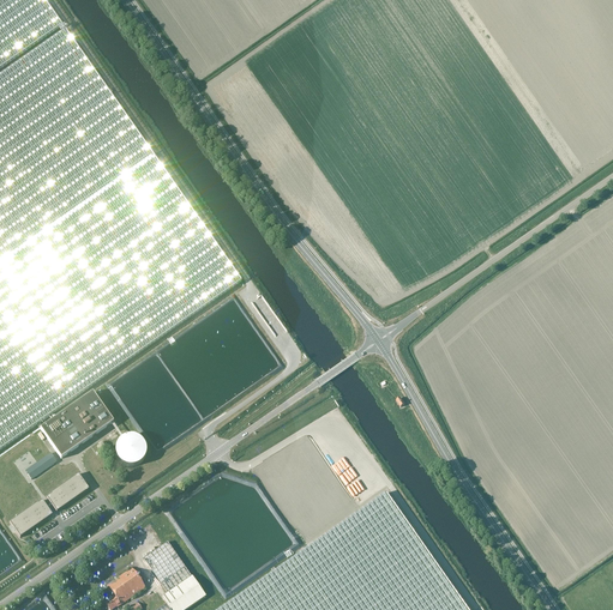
[(0,0),(0,447),(242,278),(66,28),(0,73),(0,66),(64,23),(47,0),(0,0)]
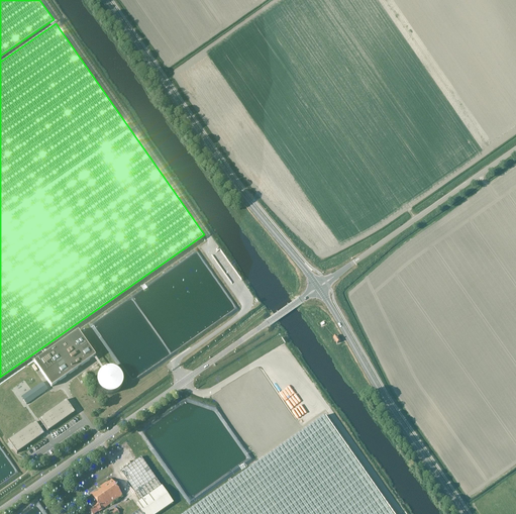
[(35,360),(53,385),(96,353),(79,328),(35,360)]
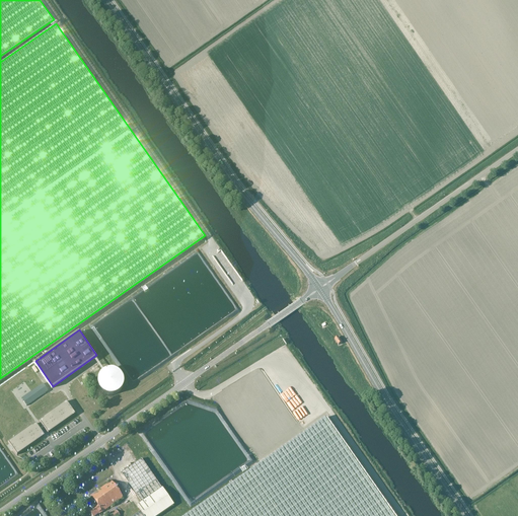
[(99,342),(98,342),(97,342),(96,343),(95,343),(94,344),(93,345),(93,346),(93,347),(93,348),(93,349),(93,350),(94,351),(95,352),(96,352),(97,353),(98,353),(99,353),(100,352),(101,352),(102,351),(103,350),(103,349),(103,348),(103,347),(103,346),(103,345),(102,344),(101,343),(100,343),(99,342)]
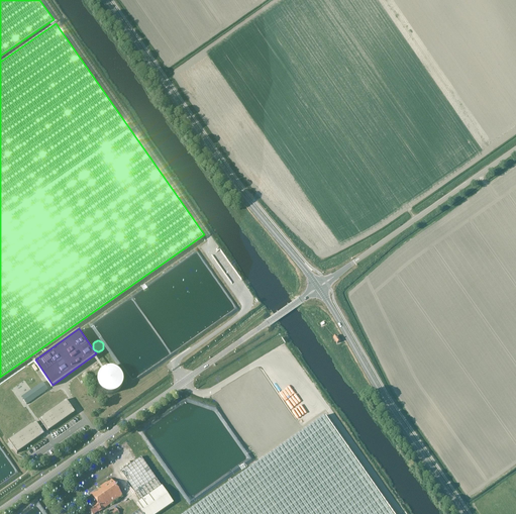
[(98,378),(98,381),(99,383),(100,385),(101,387),(102,388),(104,389),(106,390),(108,391),(110,391),(112,391),(115,391),(117,390),(118,389),(120,387),(121,386),(123,384),(123,382),(124,380),(124,377),(123,375),(123,373),(122,371),(120,370),(118,368),(117,367),(115,366),(112,366),(110,366),(108,366),(106,367),(104,368),(102,369),(101,370),(100,372),(99,374),(98,376),(98,378)]
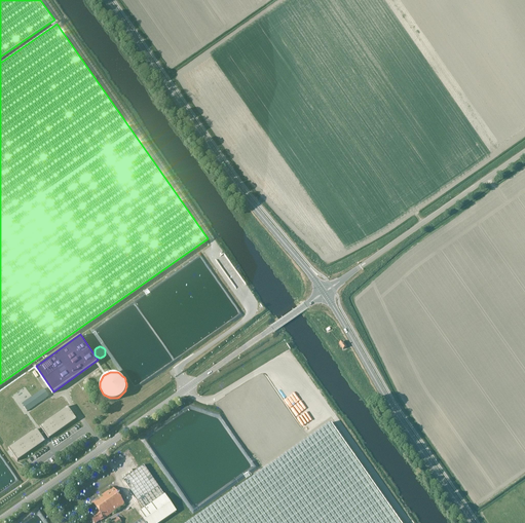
[(44,386),(23,402),(29,409),(49,394),(44,386)]
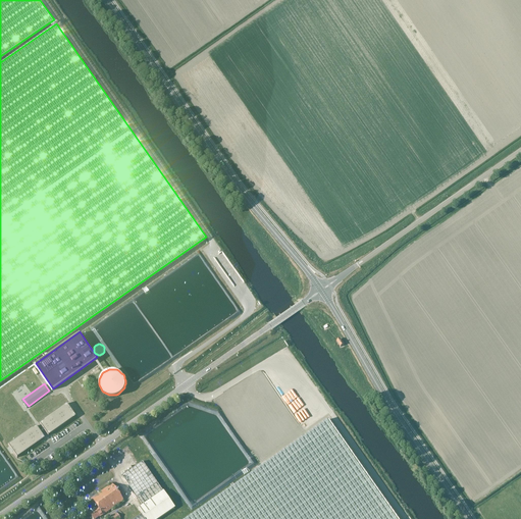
[(44,426),(45,427),(49,433),(76,414),(67,401),(44,418),(41,421),(44,426)]
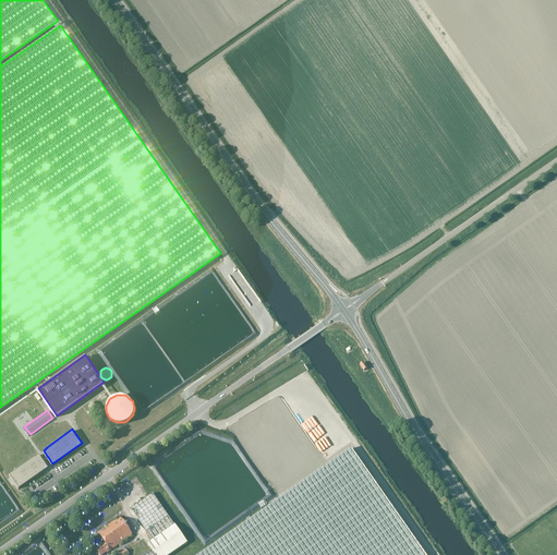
[(428,554),(399,511),(353,446),(258,511),(196,554),(428,554)]
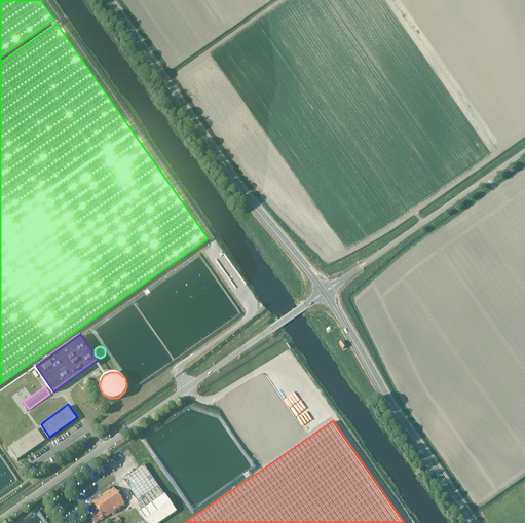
[(33,428),(9,446),(19,458),(46,439),(41,434),(41,433),(37,426),(33,430),(33,428)]
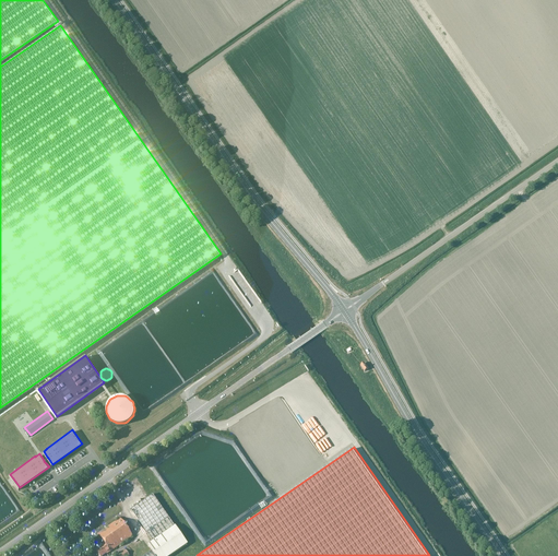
[(154,548),(142,555),(167,555),(169,555),(189,542),(169,512),(155,492),(133,507),(155,539),(150,542),(154,548)]
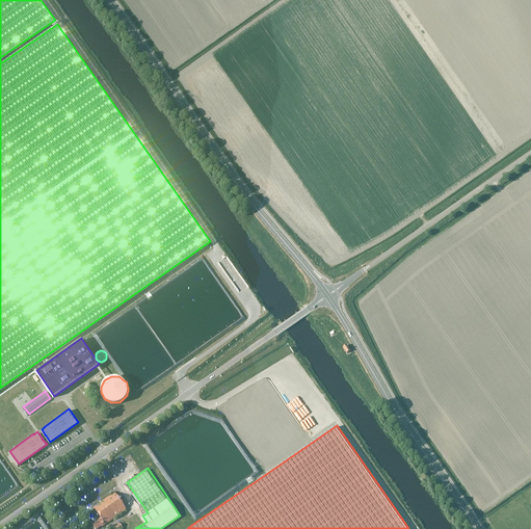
[(91,520),(97,528),(103,524),(103,525),(128,507),(115,491),(94,505),(100,514),(91,520)]
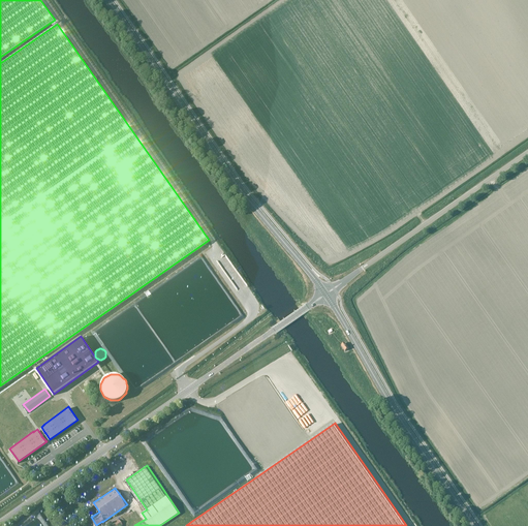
All buildings are outlined.
